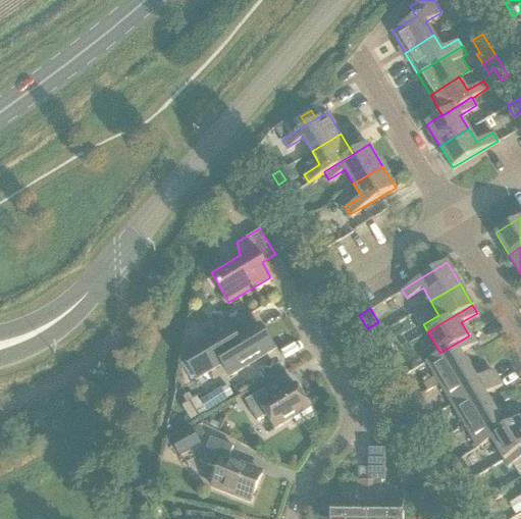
[(239,336),(231,325),(181,355),(195,377),(223,361),(230,372),(273,346),(260,323),(239,336)]
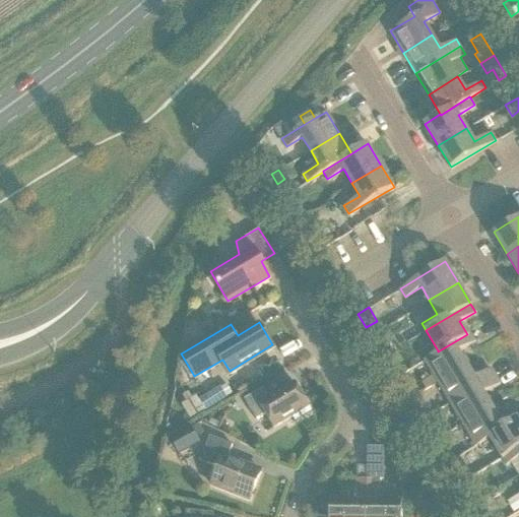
[(438,351),(438,350),(424,359),(437,381),(465,364),(458,350),(474,340),(469,333),(467,334),(438,351)]
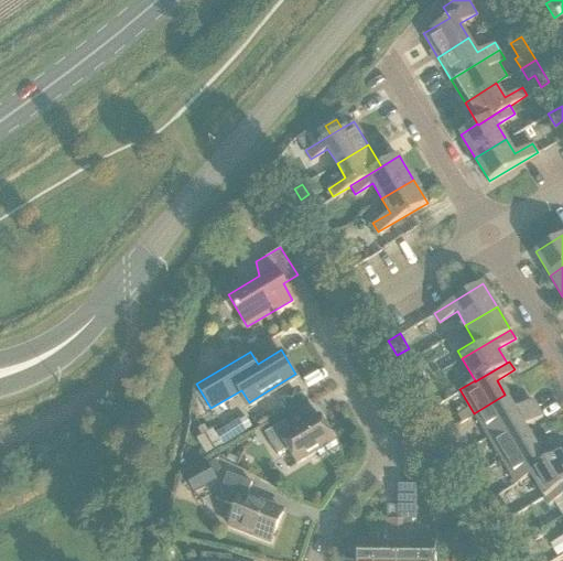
[(417,369),(408,374),(414,384),(422,379),(417,369)]
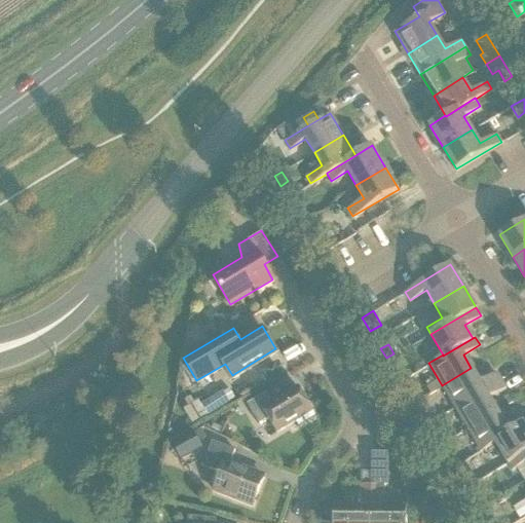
[(394,353),(386,358),(394,371),(404,365),(397,351),(394,353)]
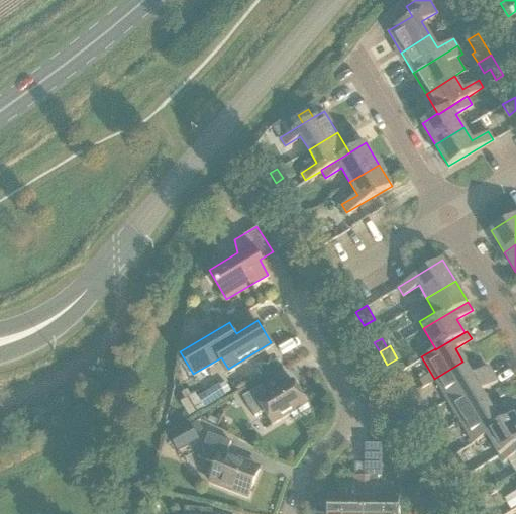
[(266,373),(277,366),(270,354),(259,362),(266,373)]
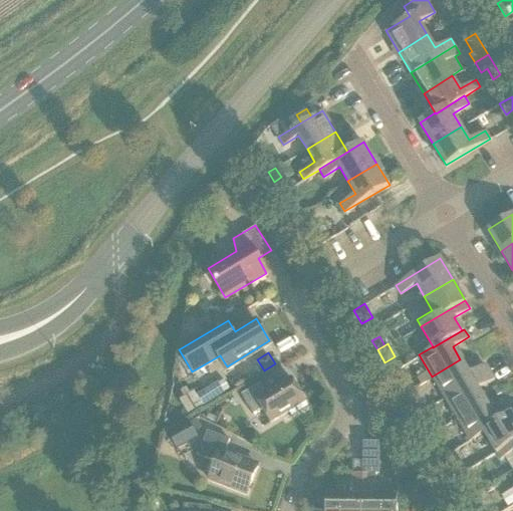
[(469,372),(460,359),(432,376),(445,397),(489,370),(484,363),(469,372)]
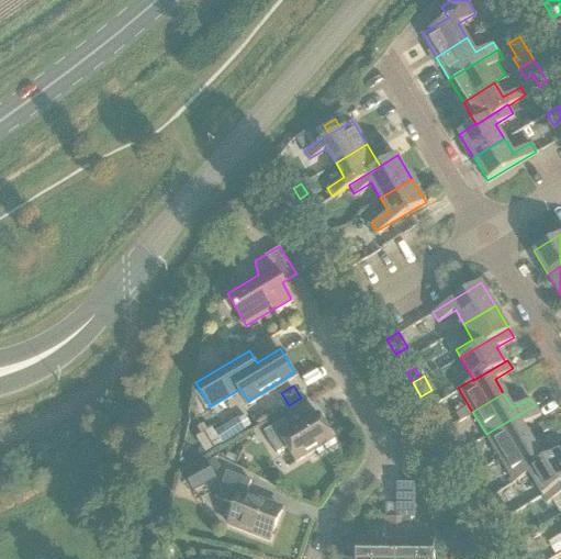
[(441,402),(428,410),(433,417),(446,410),(441,402)]
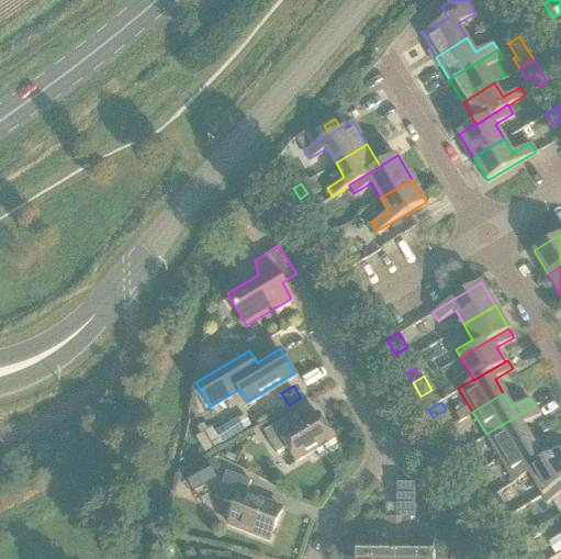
[(539,413),(535,405),(486,434),(500,457),(531,438),(523,424),(539,413)]
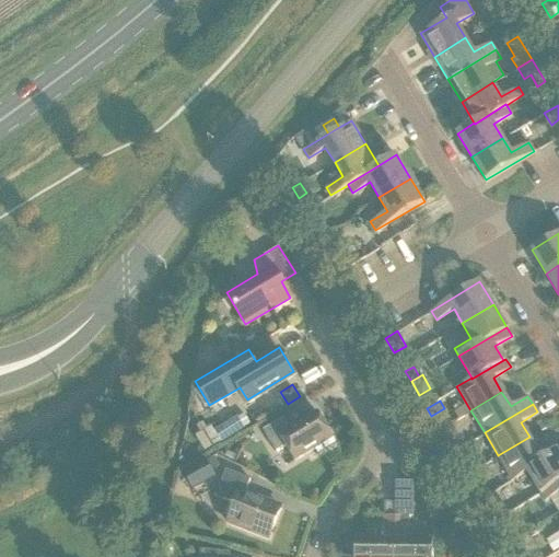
[(294,459),(333,436),(317,410),(292,426),(284,415),(263,428),(276,450),(286,443),(294,459)]
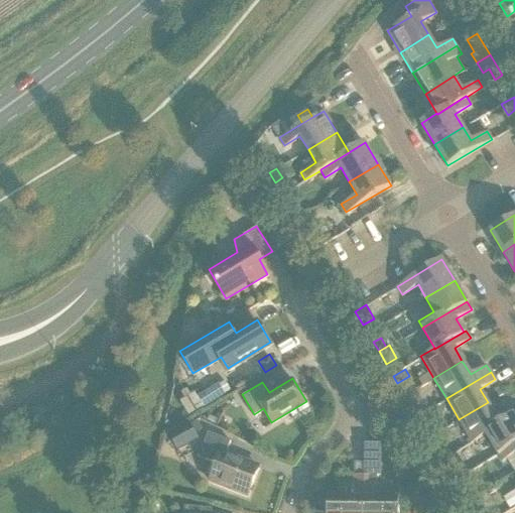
[(218,382),(197,394),(203,404),(224,392),(218,382)]
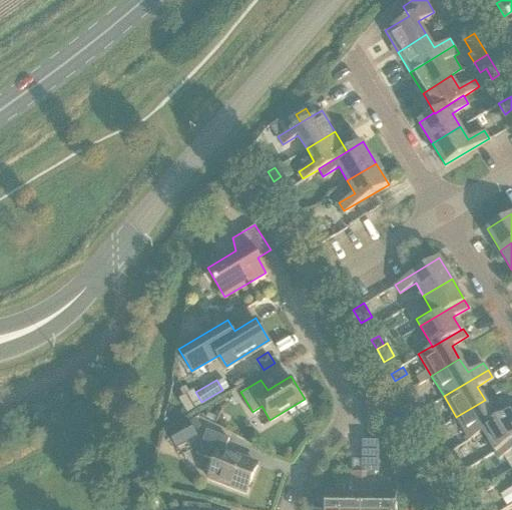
[(415,387),(402,395),(410,409),(423,401),(415,387)]
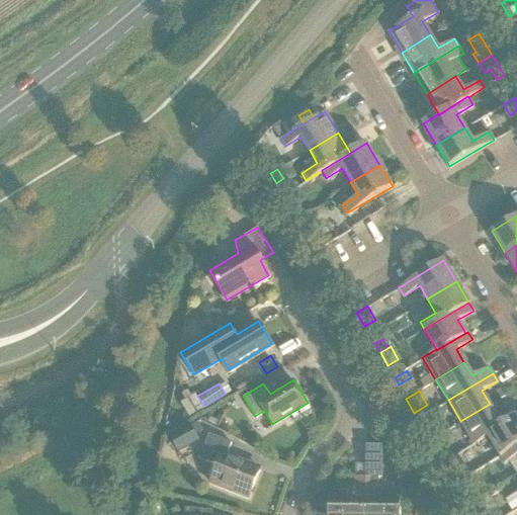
[(180,401),(189,415),(203,406),(197,396),(195,392),(180,401)]
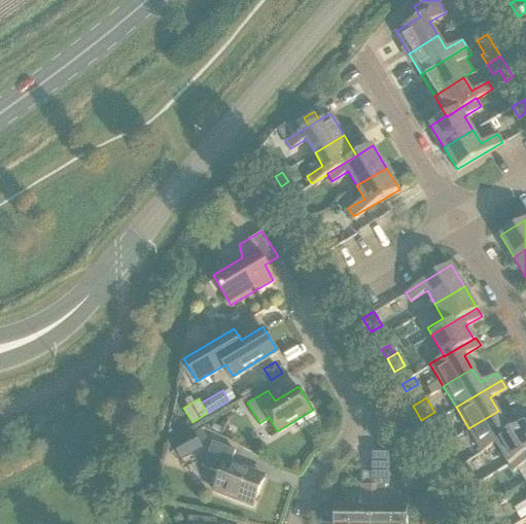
[(498,411),(468,428),(482,451),(495,443),(495,442),(524,424),(525,422),(525,421),(522,415),(505,424),(498,411)]
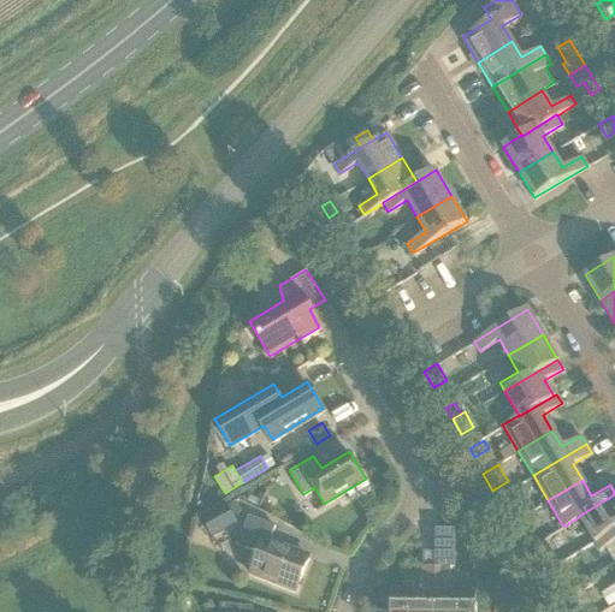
[(614,498),(613,495),(579,516),(579,517),(593,541),(614,527),(614,498)]
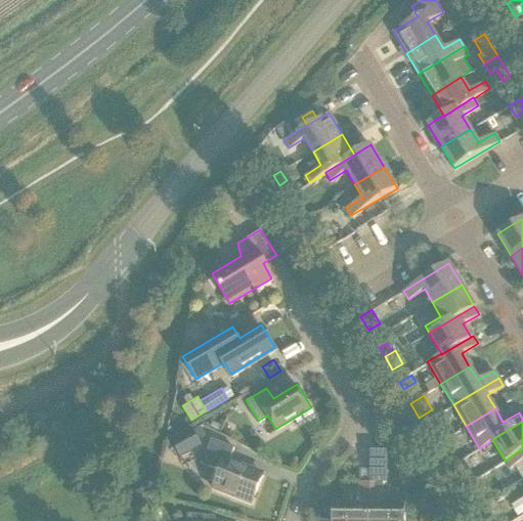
[(170,439),(179,454),(201,442),(199,438),(203,436),(197,426),(192,428),(191,428),(170,439)]
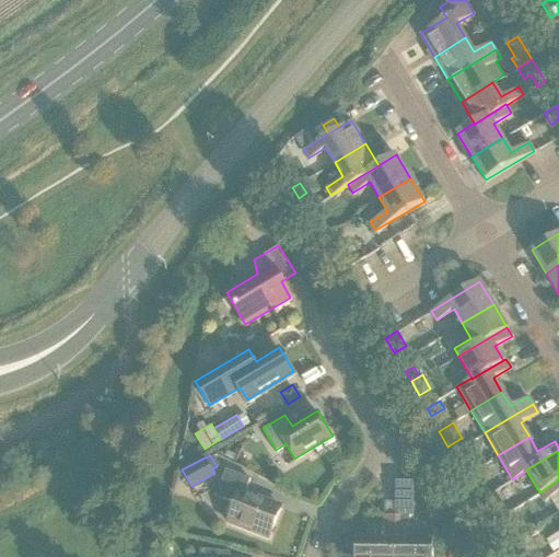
[(268,536),(280,506),(244,491),(249,477),(225,467),(216,491),(236,500),(228,521),(268,536)]
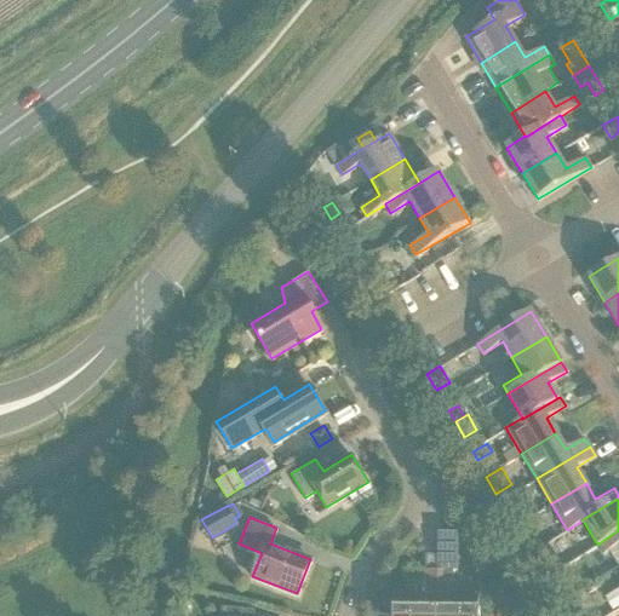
[(454,530),(437,530),(435,615),(479,615),(479,596),(448,596),(450,569),(453,569),(454,530)]
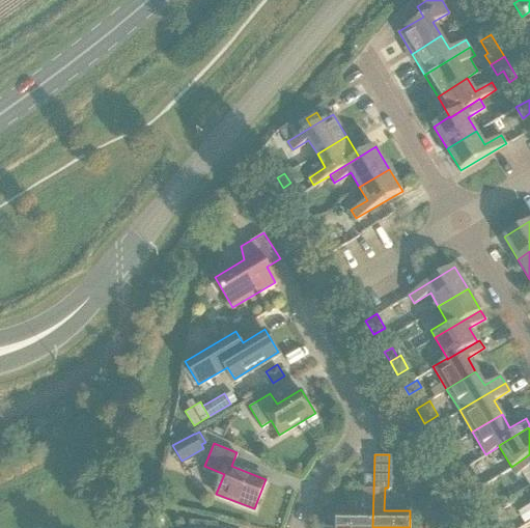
[(529,454),(511,467),(517,473),(529,465),(529,454)]
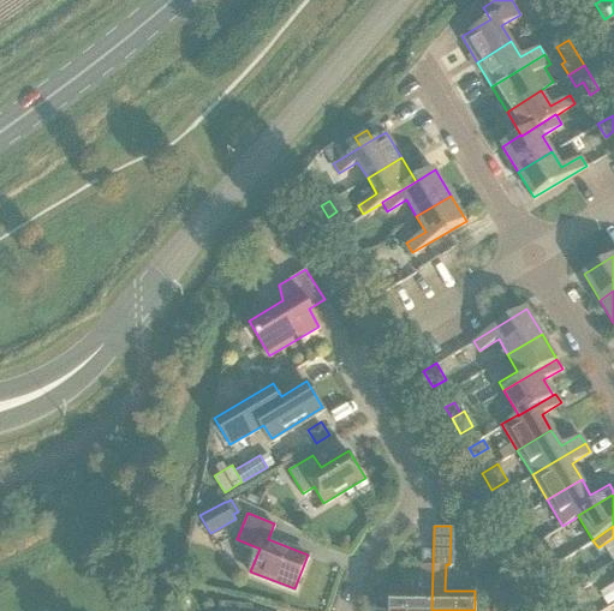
[(558,562),(542,538),(528,546),(543,570),(558,562)]
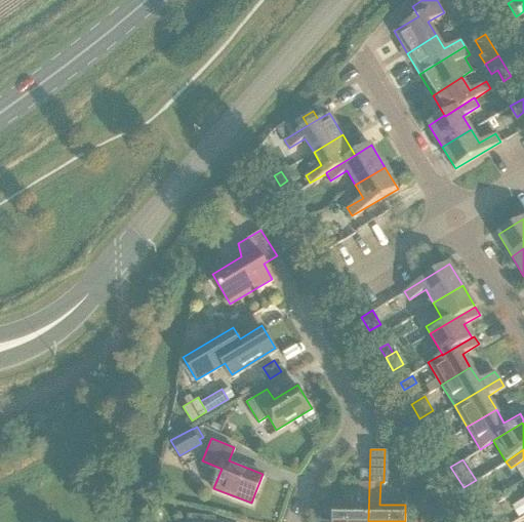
[(361,468),(360,482),(359,482),(359,504),(333,504),(332,521),(368,521),(370,468),(361,468)]
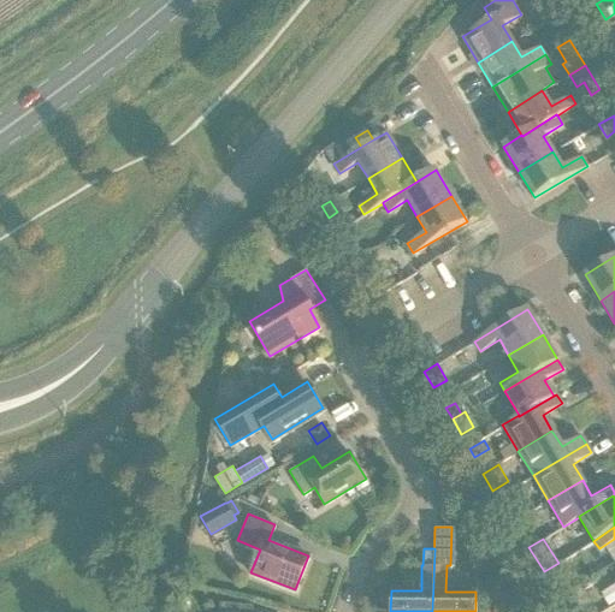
[(614,582),(602,590),(609,602),(614,599),(614,582)]
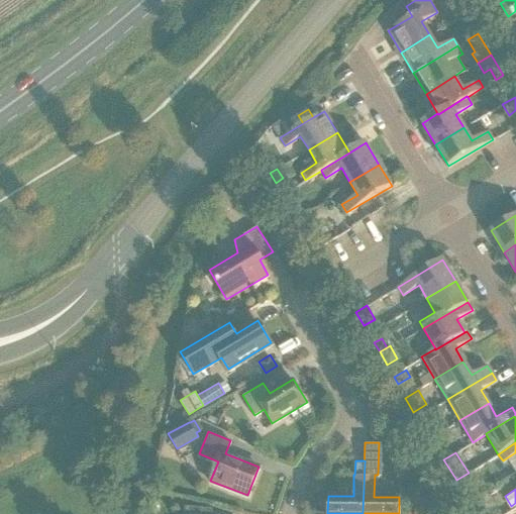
[(210,513),(212,508),(184,505),(183,513),(210,513)]
